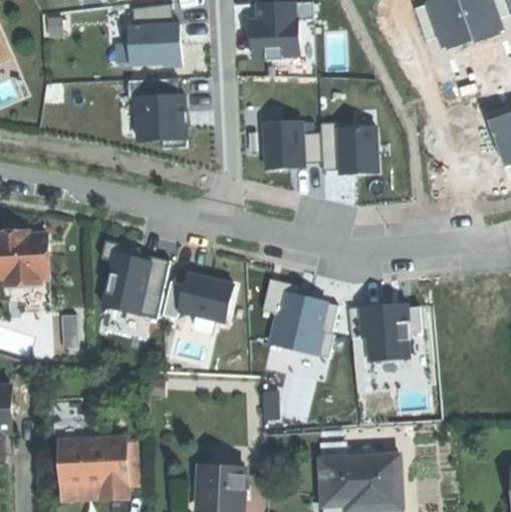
[(432,0),(414,7),(425,40),(440,35),(445,50),(504,33),(499,18),(510,14),(510,0),(432,0)]
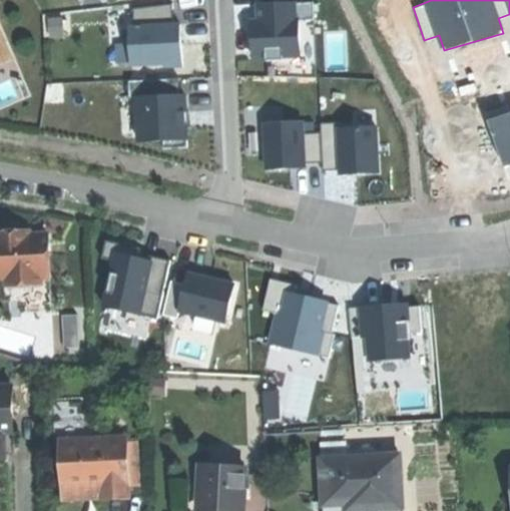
[(246,17),(248,58),(300,58),(298,17),(311,18),(312,1),(261,2),(261,17),(246,17)]
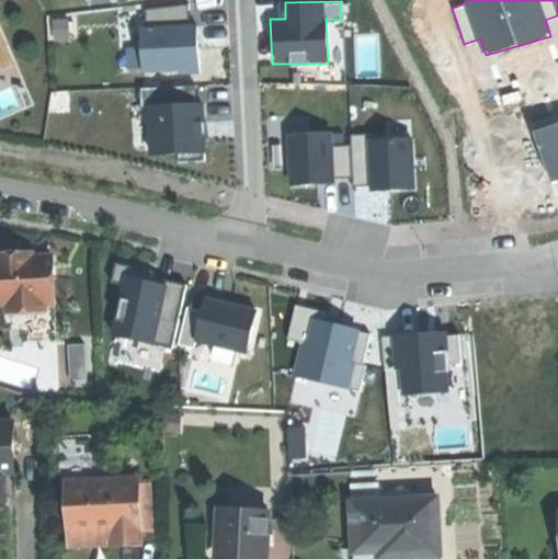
[(145,27),(139,29),(141,70),(178,68),(178,72),(198,71),(196,46),(191,45),(193,35),(195,26),(188,26),(186,3),(144,9),(145,27)]
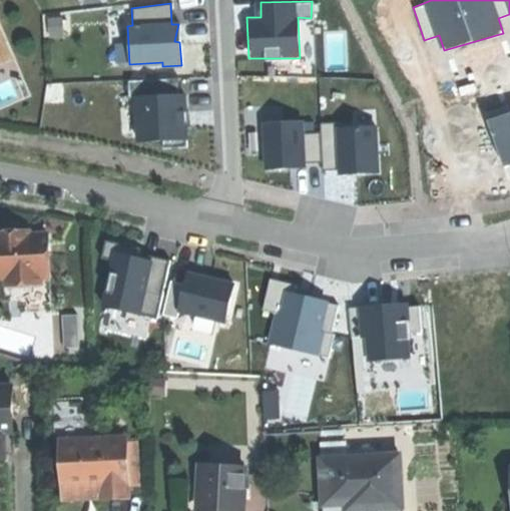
[(0,72),(13,67),(0,37),(0,72)]
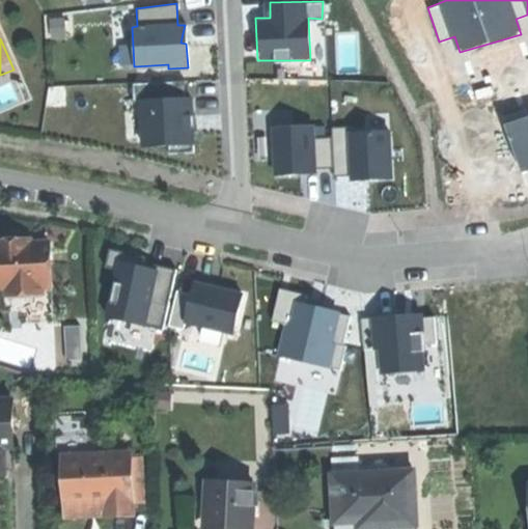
[(130,82),(131,102),(141,101),(143,145),(166,144),(166,152),(192,151),(190,98),(184,98),(184,80),(130,82)]
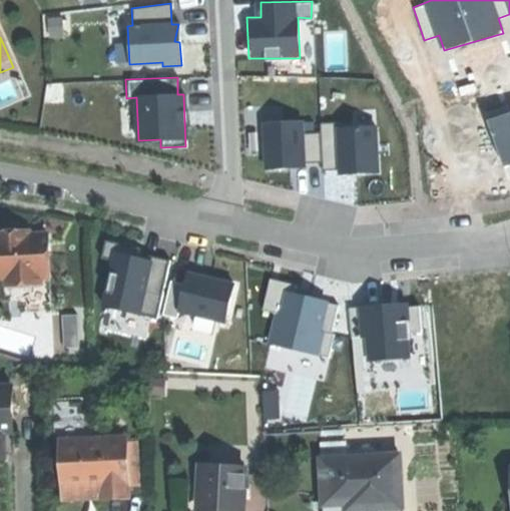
[(509,109),(485,118),(500,167),(509,163),(509,109)]
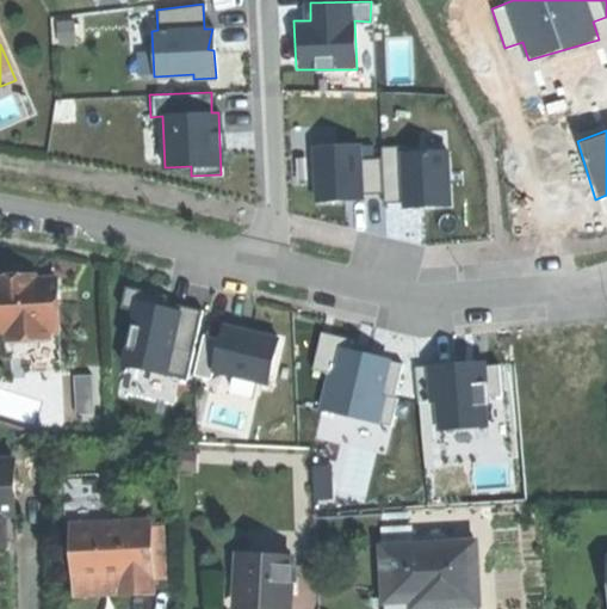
[(359,142),(310,146),(311,203),(365,200),(364,192),(381,190),(378,159),(359,160),(359,142)]
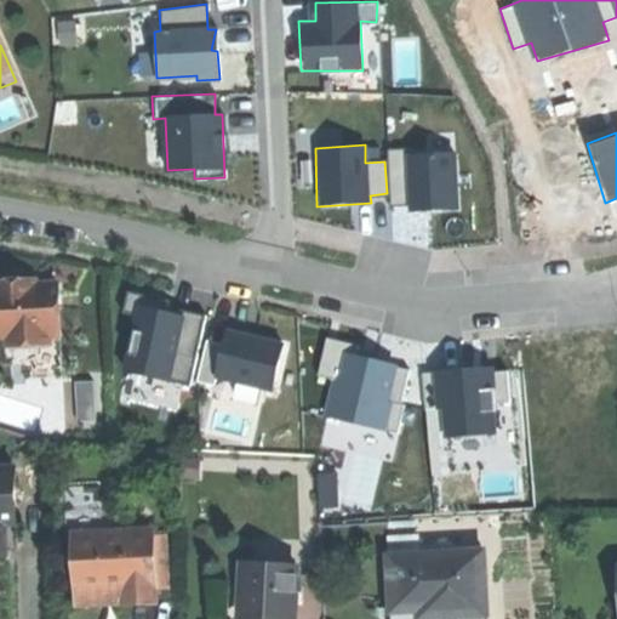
[(383,148),(384,162),(387,193),(387,205),(407,204),(409,211),(457,209),(452,151),(403,153),(403,147),(383,148)]
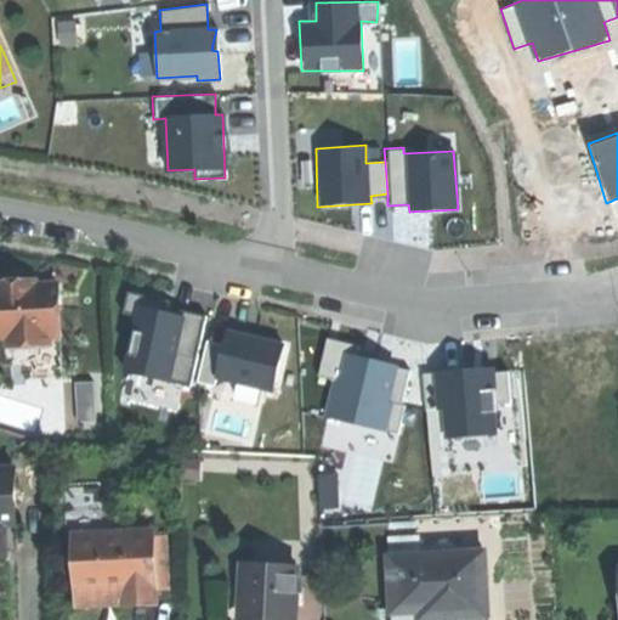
[(0,341),(3,341),(3,344),(46,344),(47,339),(55,338),(52,283),(33,285),(33,280),(0,280),(0,341)]
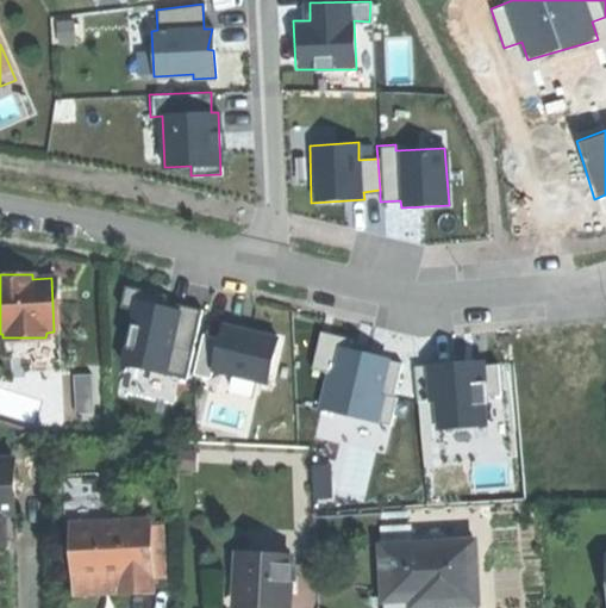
[(123,285),(118,306),(133,309),(122,363),(185,377),(200,309),(198,308),(197,314),(161,305),(163,293),(143,289),(123,285)]
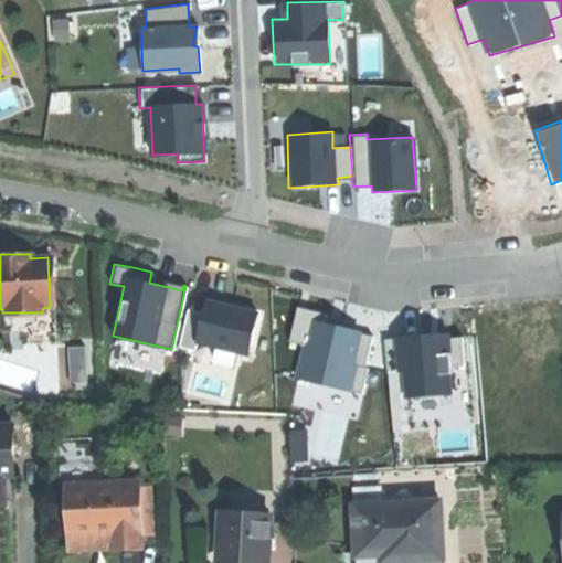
[(187,308),(178,346),(193,350),(195,341),(246,353),(256,312),(231,306),(207,300),(203,311),(187,308)]
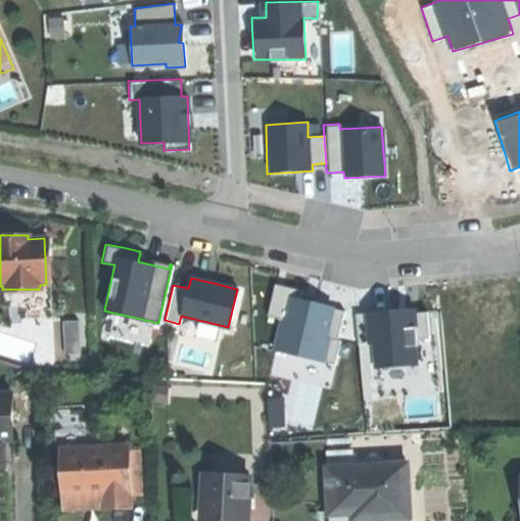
[(288,294),(273,350),(328,364),(342,308),(288,294)]
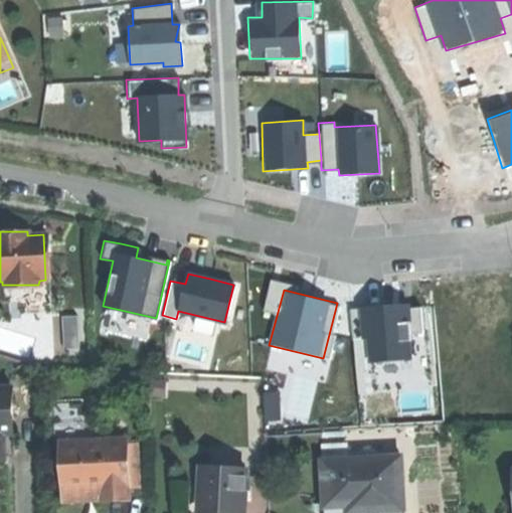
[(362,308),(367,360),(413,356),(408,304),(362,308)]
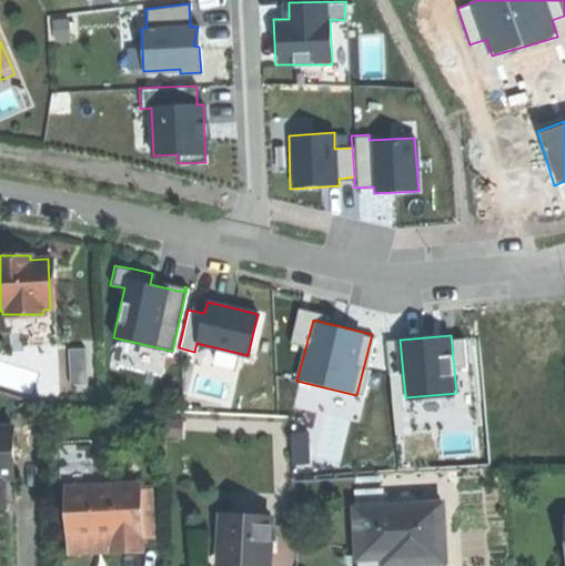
[(9,428),(0,428),(0,505),(1,505),(1,502),(11,502),(9,428)]
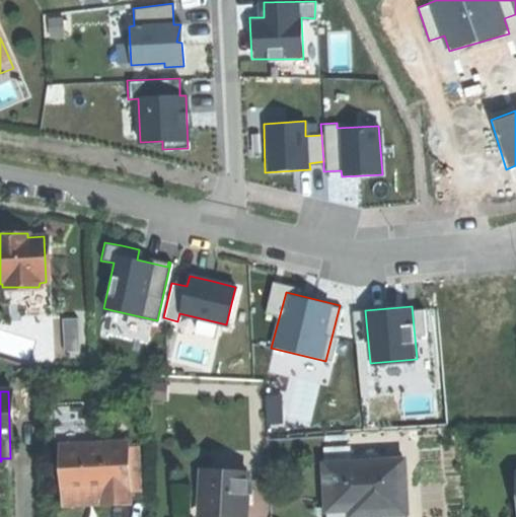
[(123,444),(61,447),(64,498),(100,496),(100,503),(126,502),(126,494),(124,449),(123,444)]
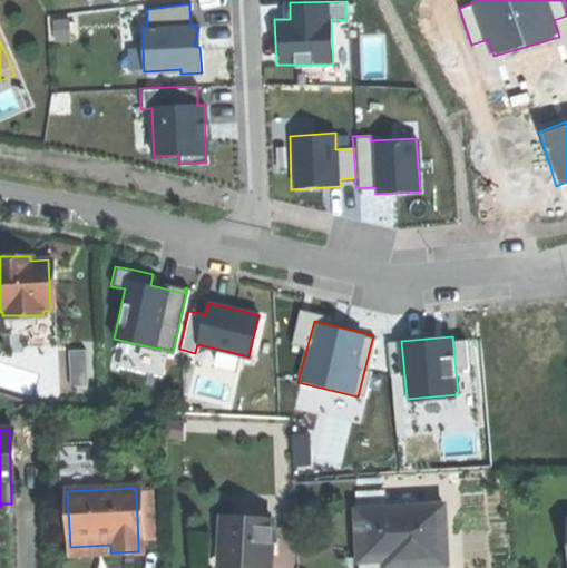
[(382,491),(355,492),(357,508),(383,507),(383,499),(382,491)]
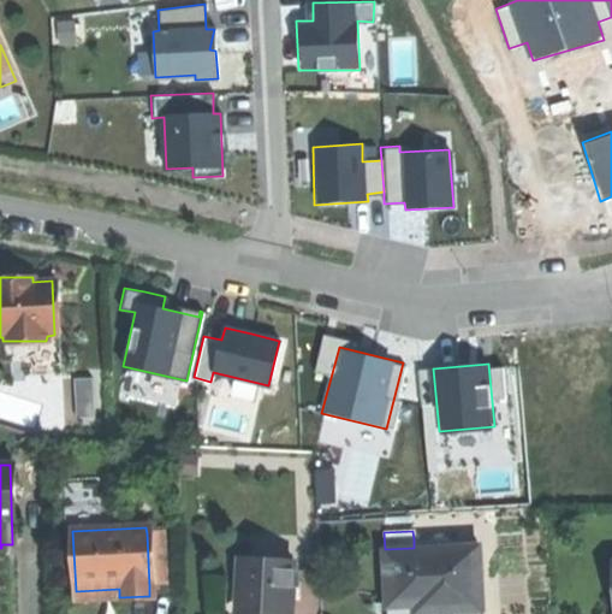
[(159,533),(147,533),(149,586),(161,586),(159,533)]
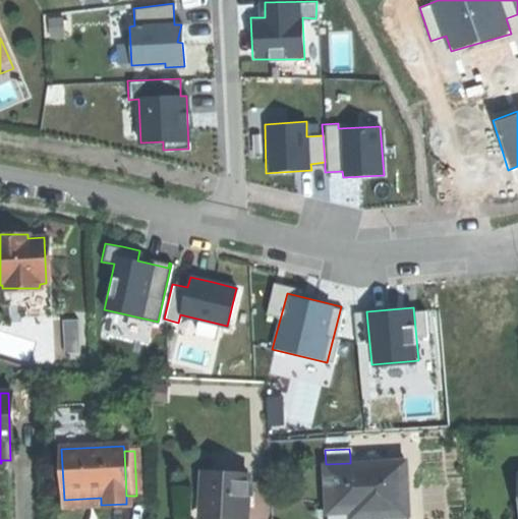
[(386,454),(350,456),(350,463),(387,461),(386,454)]
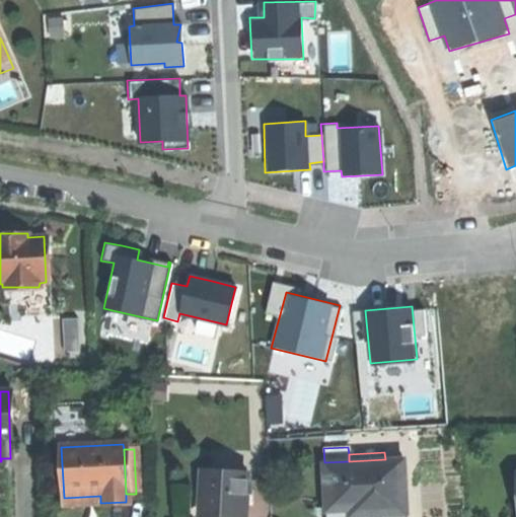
[(349,461),(324,462),(326,509),(348,508),(364,508),(364,513),(408,510),(404,458),(385,459),(349,461)]
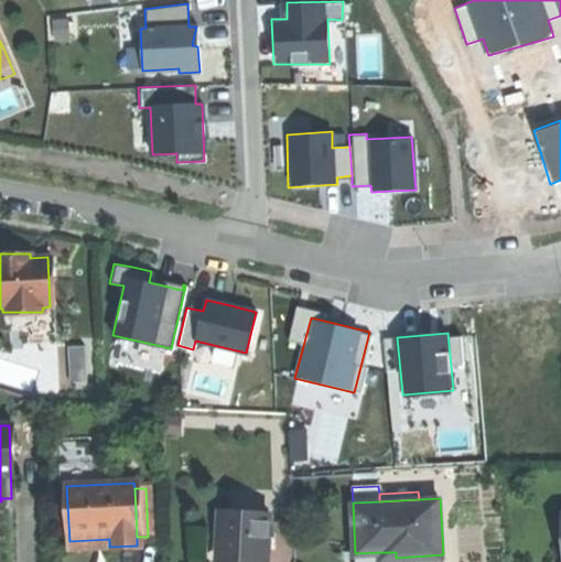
[(270,512),(219,511),(218,533),(226,533),(224,551),(248,552),(248,559),(269,560),(270,512)]
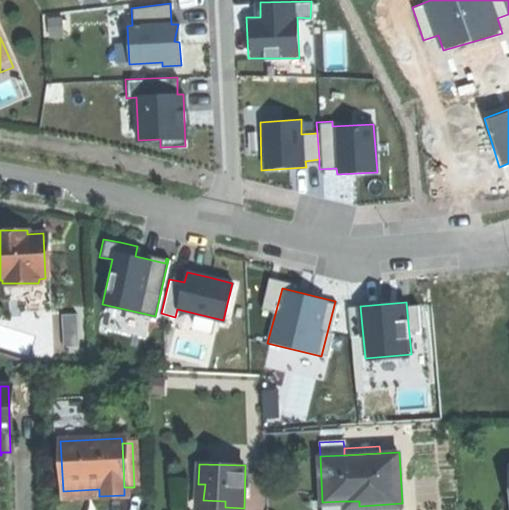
[(99,489),(63,491),(63,498),(99,496),(99,489)]
